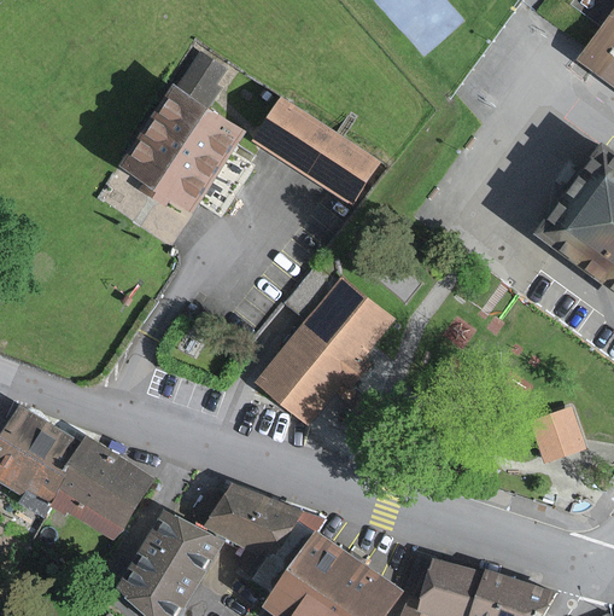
[(613,7),(579,56),(613,80),(613,7)]
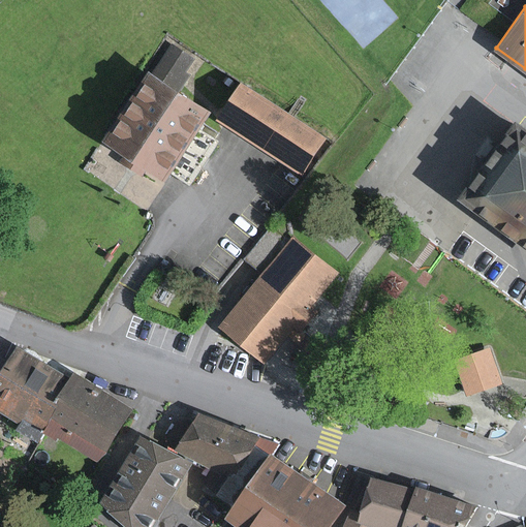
[(211,110),(150,71),(106,140),(168,178),(211,110)]
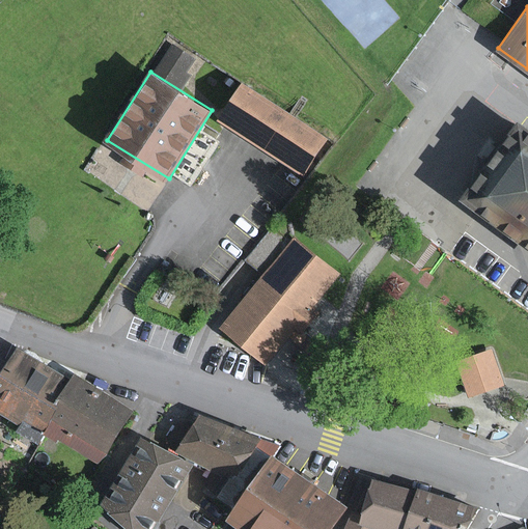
[(326,139),(241,82),(216,118),(301,175),(326,139)]
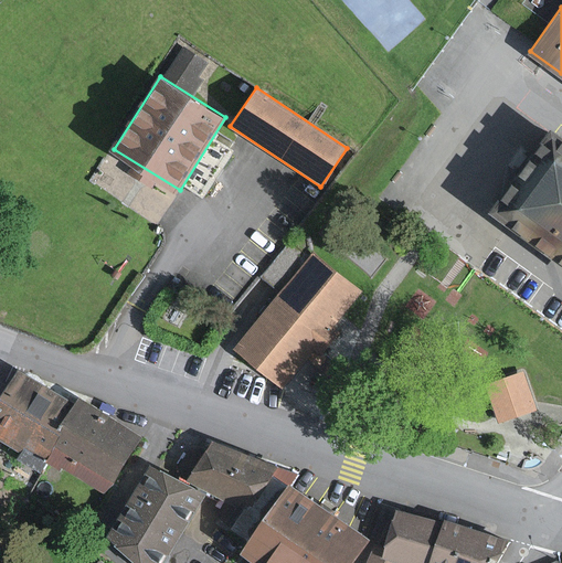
[(561,256),(561,138),(552,131),(497,212),(561,256)]
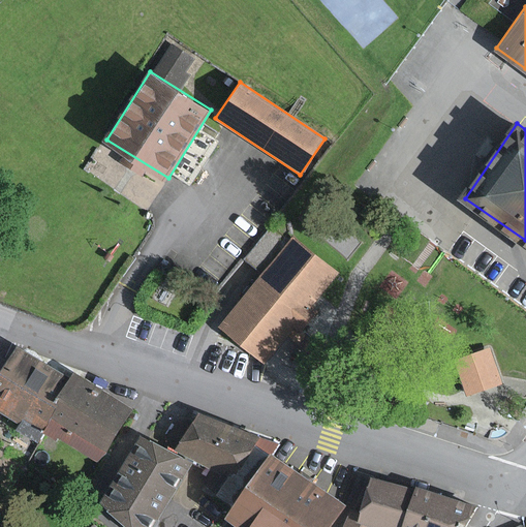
[(335,274),(289,236),(284,242),(267,227),(241,257),(258,273),(216,323),(261,362),(335,274)]
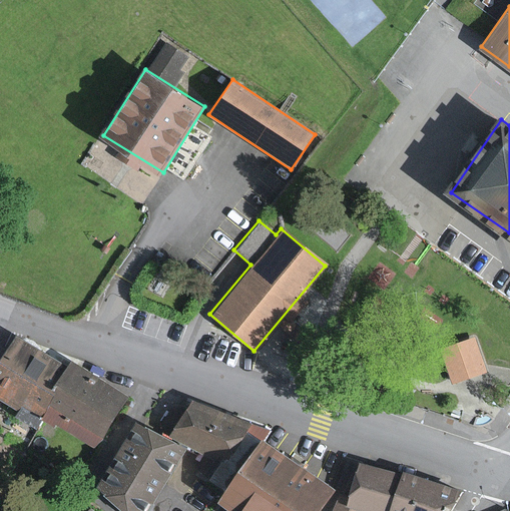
[(472,335),(439,347),(452,383),(485,371),(472,335)]
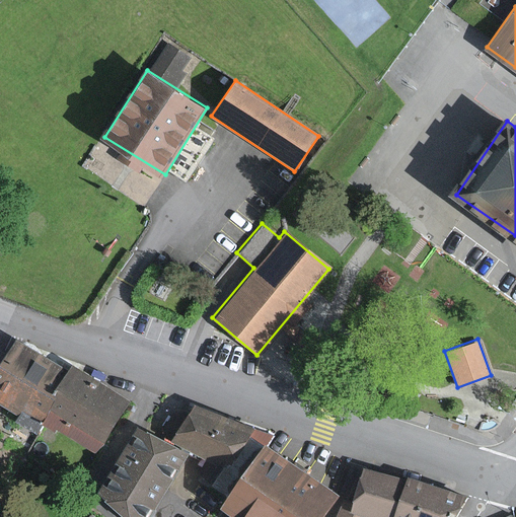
[(37,429),(45,417),(71,372),(18,341),(0,370),(0,396),(23,411),(18,418),(37,429)]
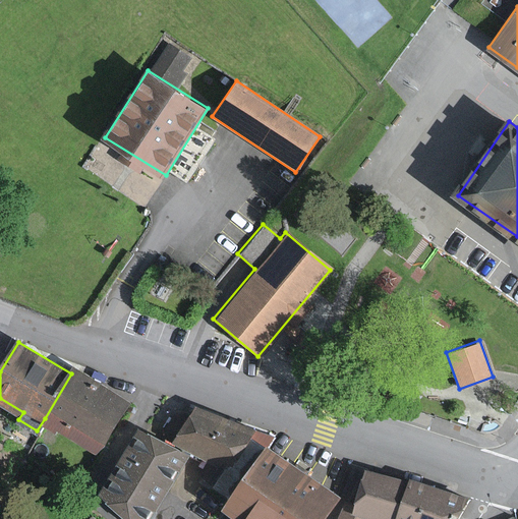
[(126,400),(74,368),(71,373),(45,418),(97,450),(126,400)]
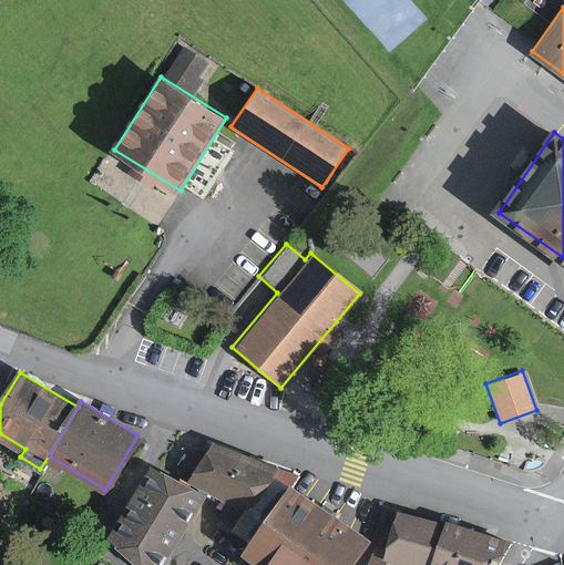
[(244,512),(276,472),(213,442),(190,481),(244,512)]
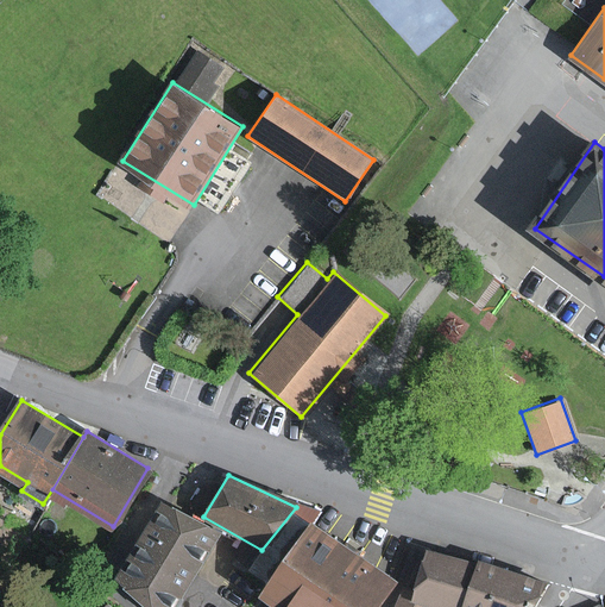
[(155,606),(169,606),(216,531),(164,500),(117,575),(155,606)]
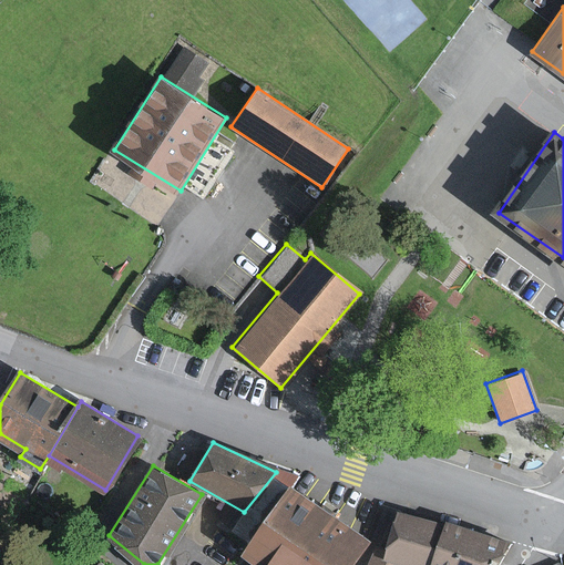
[(348,564),(367,540),(290,488),(246,552),(266,564),(348,564)]
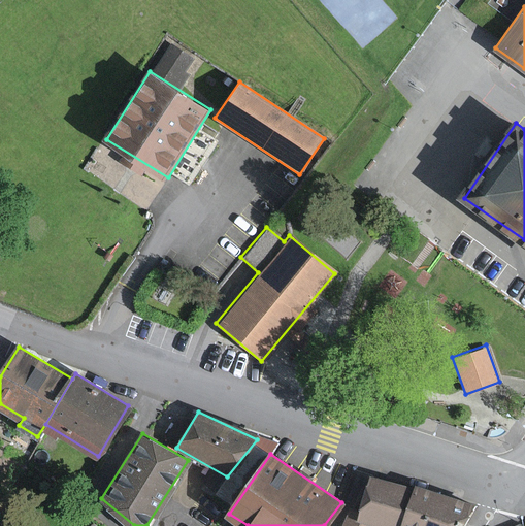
[(387,525),(395,525),(402,508),(403,487),(373,475),(360,512),(350,507),(341,525),(372,525),(374,521),(387,525)]
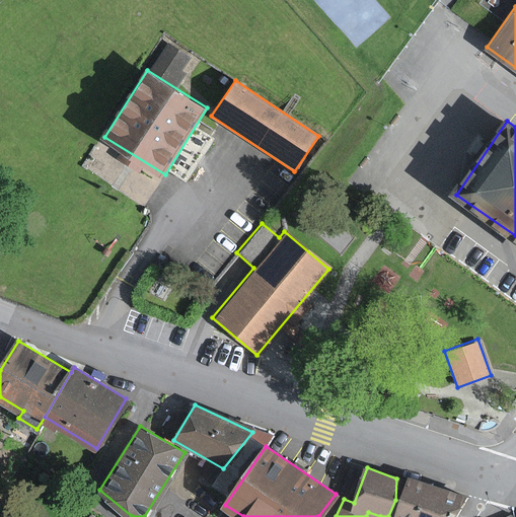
[(447,516),(455,495),(410,478),(395,516),(447,516)]
